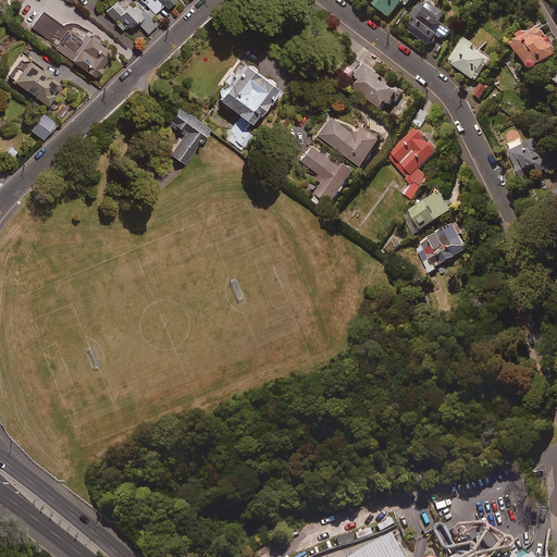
[(140,0),(153,14),(163,4),(168,10),(176,1),(175,0),(140,0)]
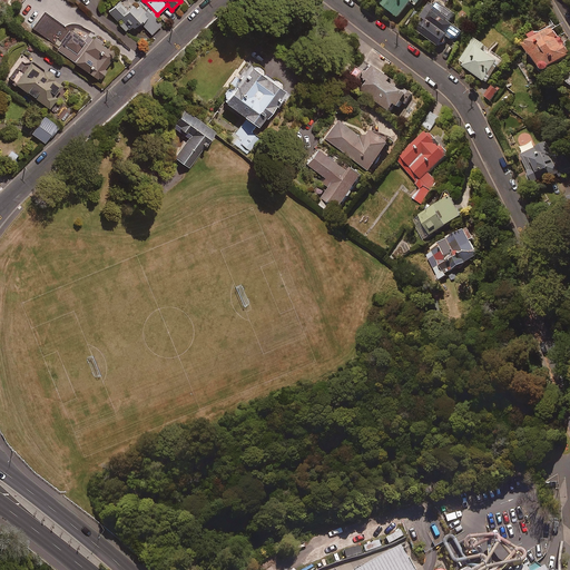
[(419,0),(379,0),(399,16),(411,0),(416,5),(419,0)]
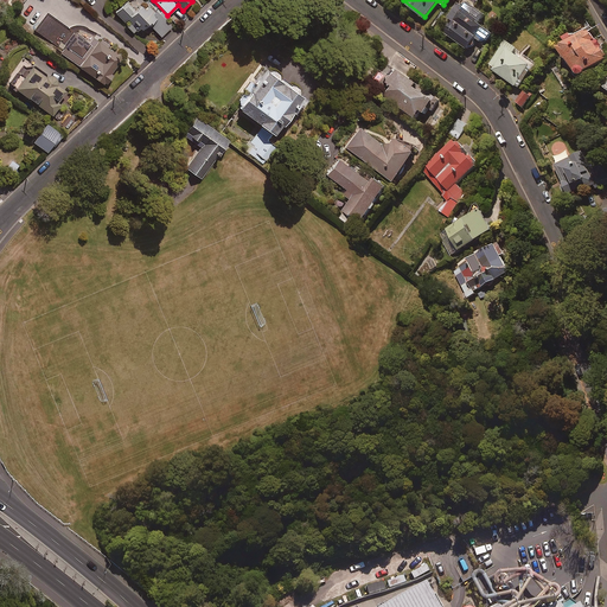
[(478,20),(484,11),(468,0),(464,6),(458,2),(448,17),(454,20),(446,32),(467,48),(475,36),(485,42),(492,31),(478,20)]
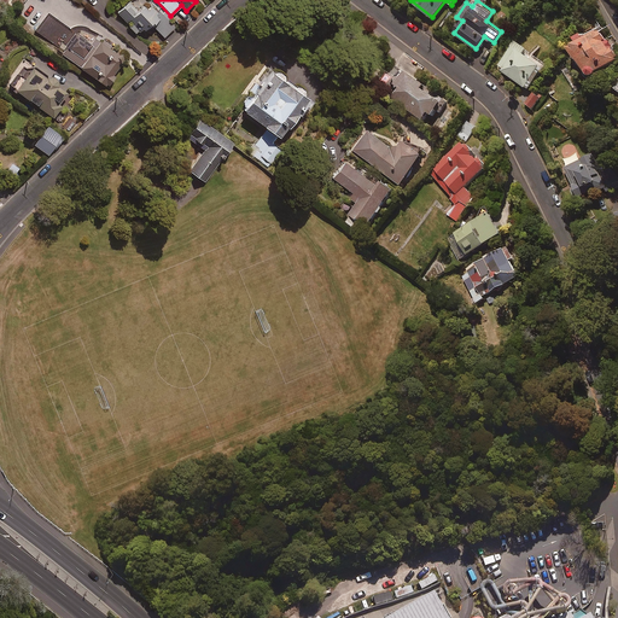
[(143,9),(139,12),(129,1),(116,15),(135,35),(140,30),(145,35),(153,28),(163,38),(174,28),(168,21),(170,18),(164,11),(159,15),(151,5),(145,11),(143,9)]
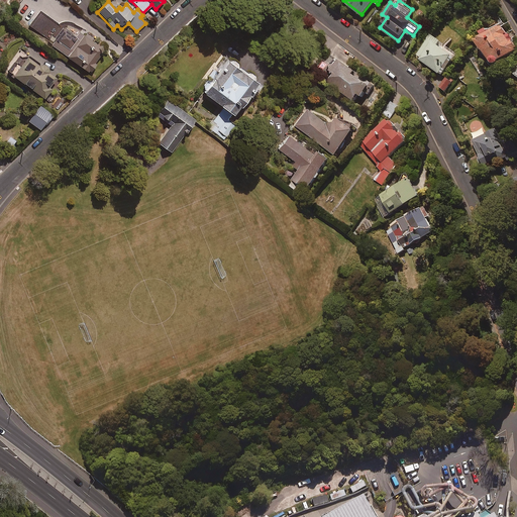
[(40,9),(28,26),(52,42),(50,44),(80,65),(78,68),(86,74),(87,72),(91,75),(96,67),(93,65),(104,48),(91,39),(92,37),(85,32),(86,29),(74,20),(66,18),(62,19),(58,21),(40,9)]
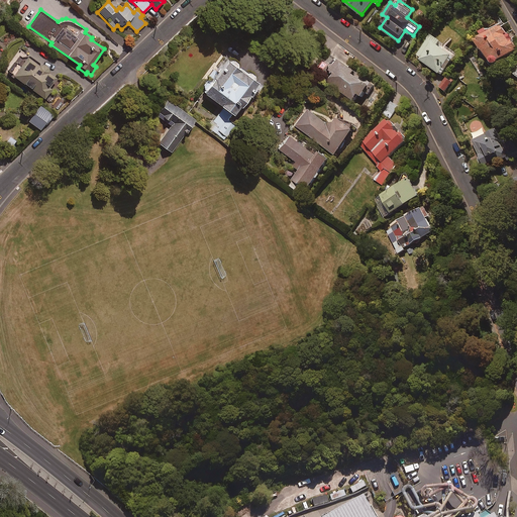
[(481,32),(483,35),(478,38),(493,65),(516,48),(502,24),(490,31),(488,27),(481,32)]
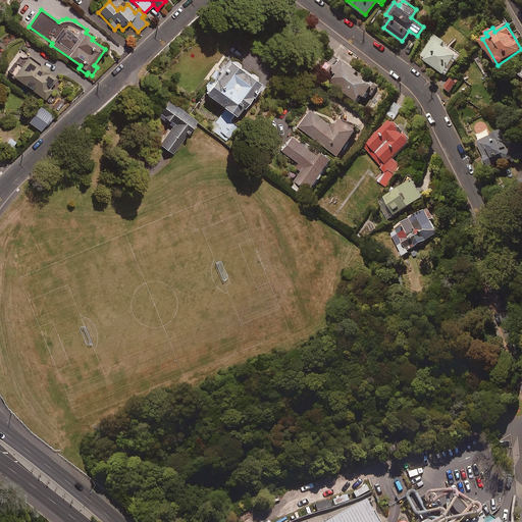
[(445,40),(435,34),(420,56),(447,74),(460,55),(442,43),(445,40)]
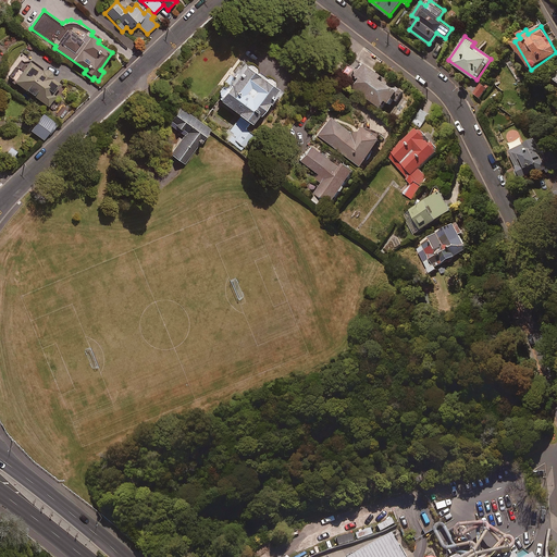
[(22,52),(7,73),(47,103),(56,93),(48,87),(53,79),(41,71),(44,69),(22,52)]
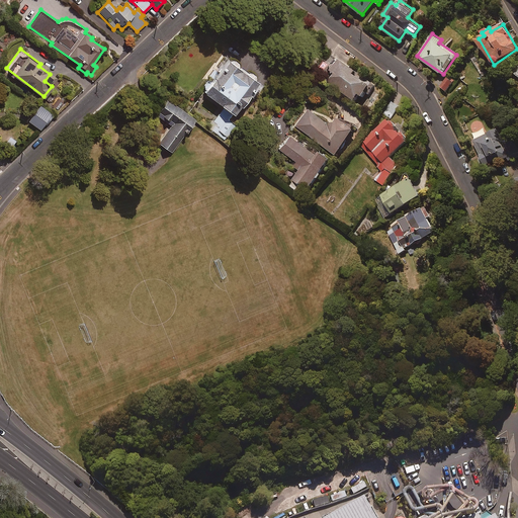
[(204,84),(206,85),(202,90),(234,113),(259,80),(256,77),(257,76),(251,72),(250,73),(240,66),(241,64),(235,60),(234,61),(228,57),(217,71),(216,70),(204,84)]
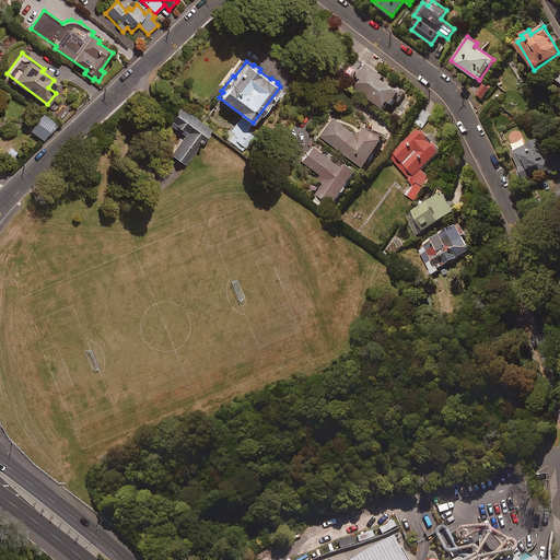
[(389,104),(393,106),(400,96),(404,100),(408,94),(364,62),(348,84),(385,111),(389,104)]
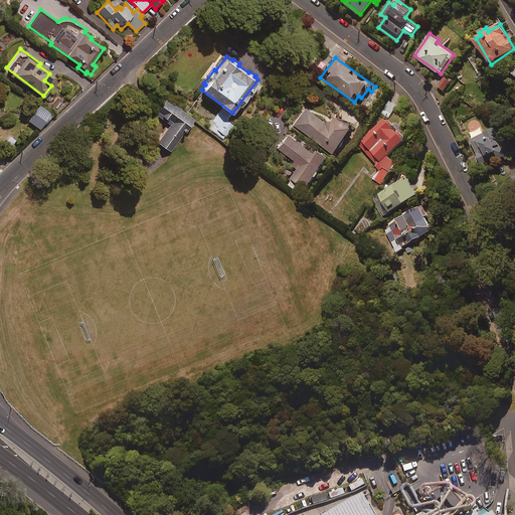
[(451,80),(445,75),(438,86),(444,90),(451,80)]
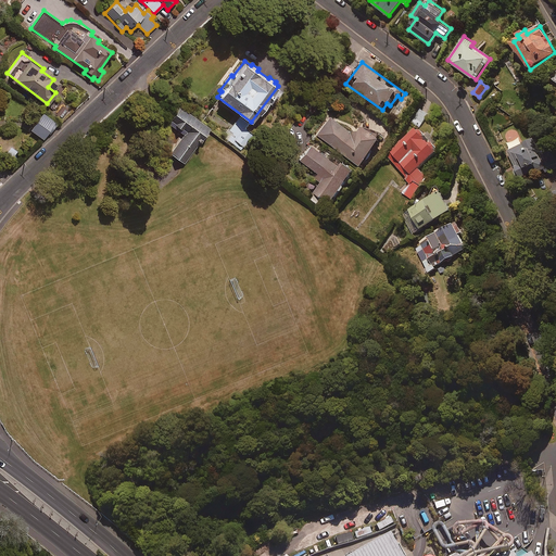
[(180,106),(168,124),(185,135),(172,153),(186,164),(211,128),(180,106)]
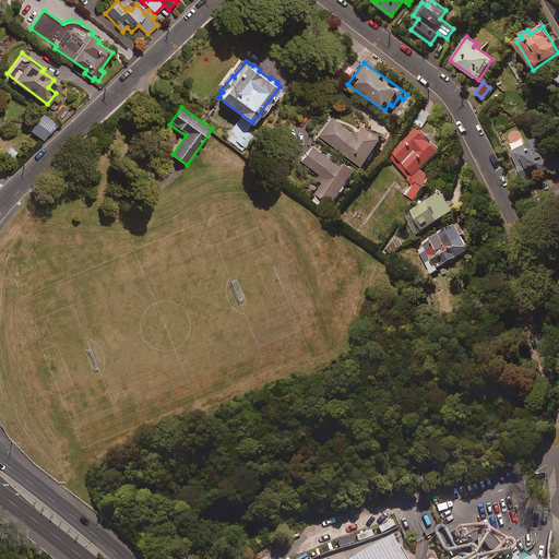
[(431,115),(423,108),(413,121),(423,128),(431,115)]
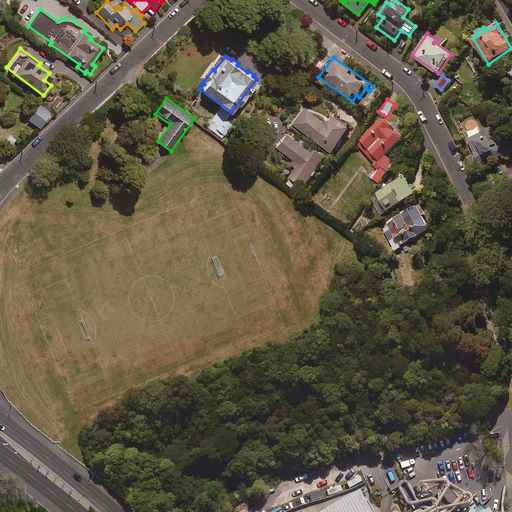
[(51,111),(38,101),(26,117),(40,126),(51,111)]
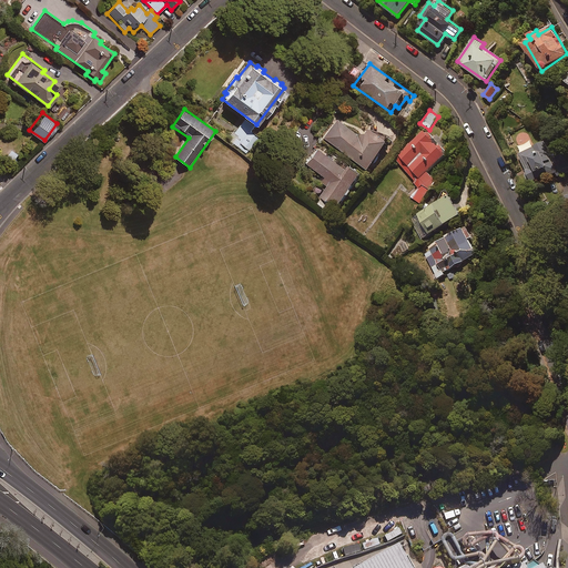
[(250,130),(253,127),(243,119),(234,131),(239,135),(233,142),(246,152),(259,137),(250,130)]
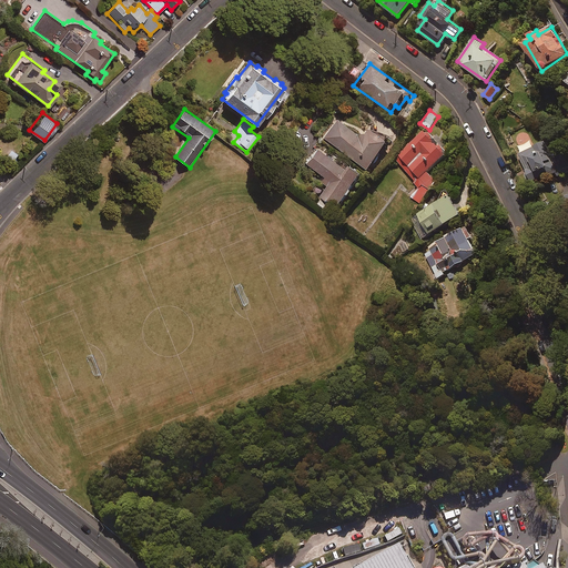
[(363,138),(336,119),(324,137),(367,169),(388,141),(371,128),(363,138)]
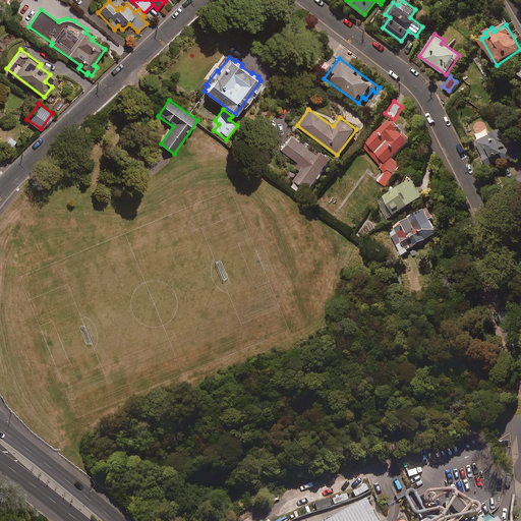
[(361,146),(382,166),(380,168),(385,173),(378,179),(384,186),(403,167),(393,157),(411,139),(390,118),(361,146)]
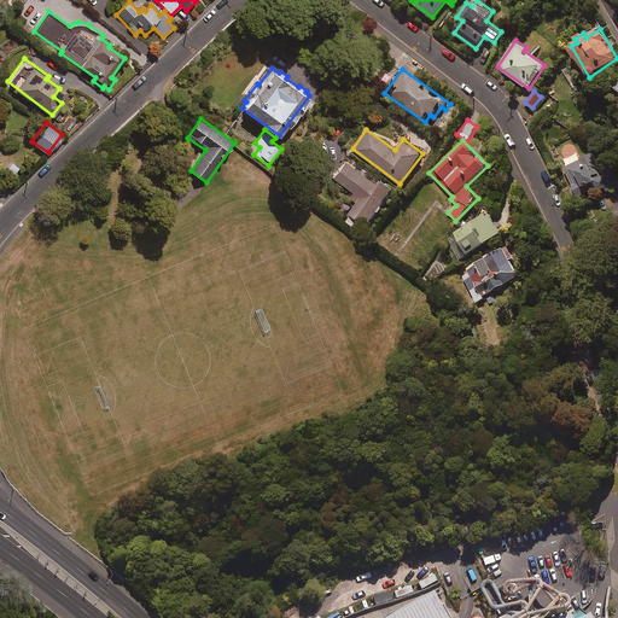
[(566,168),(575,182),(570,186),(577,198),(602,182),(608,193),(617,186),(617,179),(610,164),(602,169),(593,152),(566,168)]
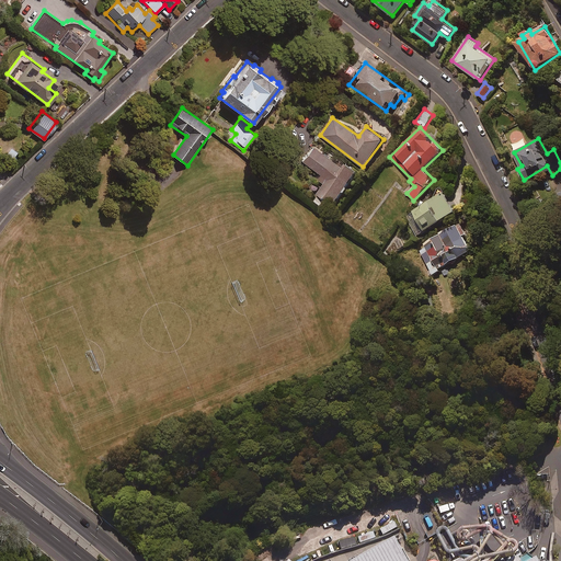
[(348,187),(346,185),(357,171),(345,162),(342,167),(311,145),(301,160),(319,173),(316,178),(324,183),(319,192),(334,204),(343,191),(345,193),(348,187)]
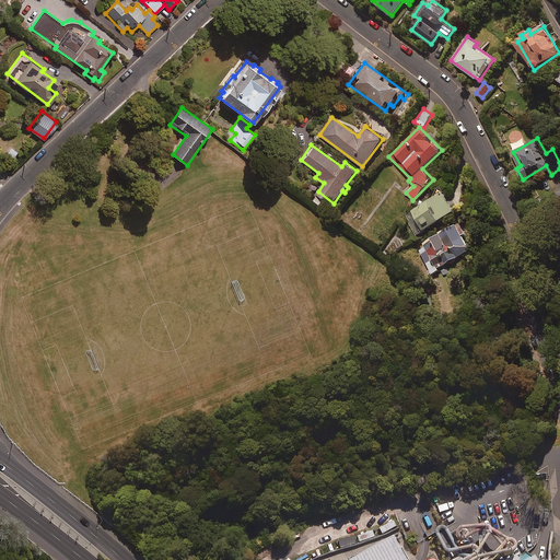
[(455,210),(443,190),(405,214),(417,234),(455,210)]
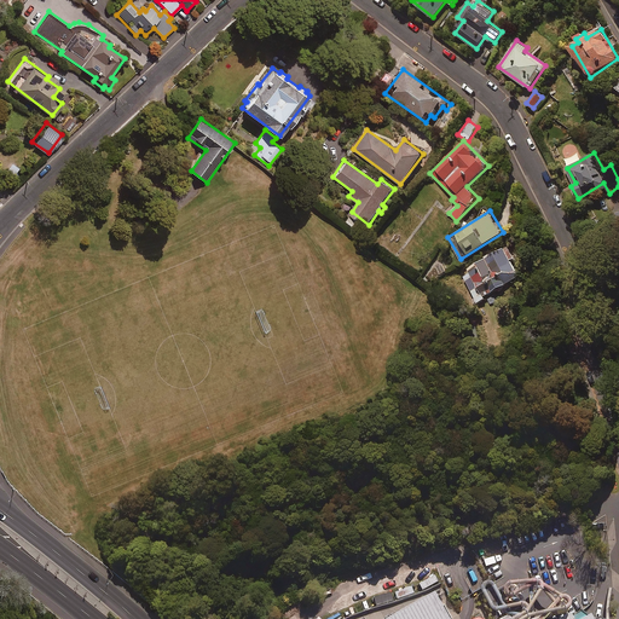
[(470,272),(463,277),(478,304),(485,299),(489,305),(498,300),(492,290),(520,275),(512,259),(515,258),(509,246),(468,268),(470,272)]
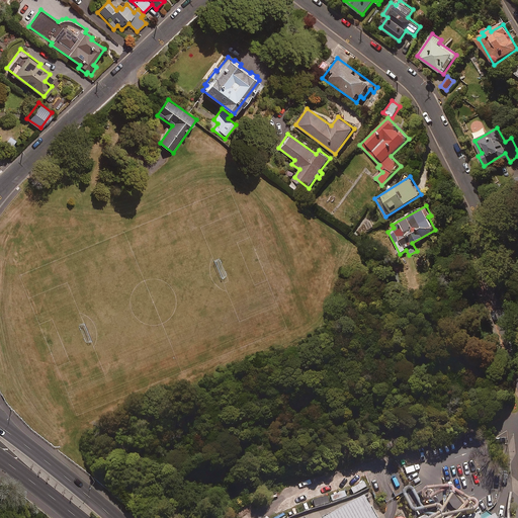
[(490,517),(486,511),(473,517),(427,517),(425,515),(419,517),(373,517),(362,498),(326,517),(490,517)]
